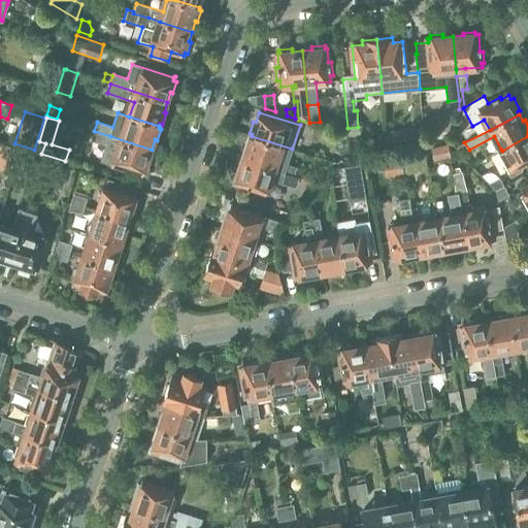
[(94,131),(91,141),(107,146),(110,136),(94,131)]
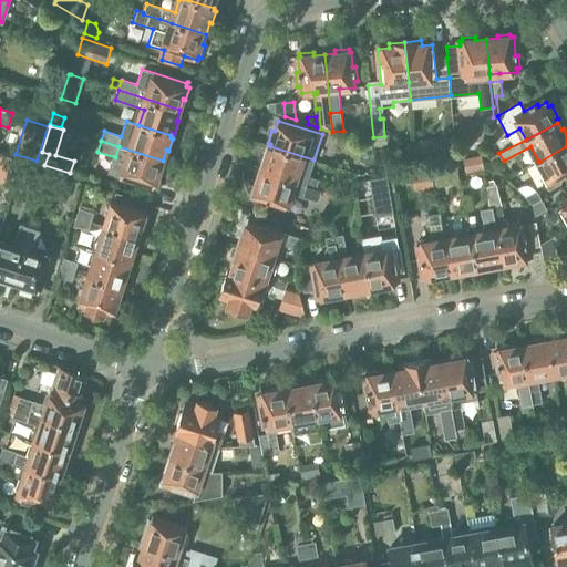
[(452,141),(430,143),(431,156),(453,154),(452,141)]
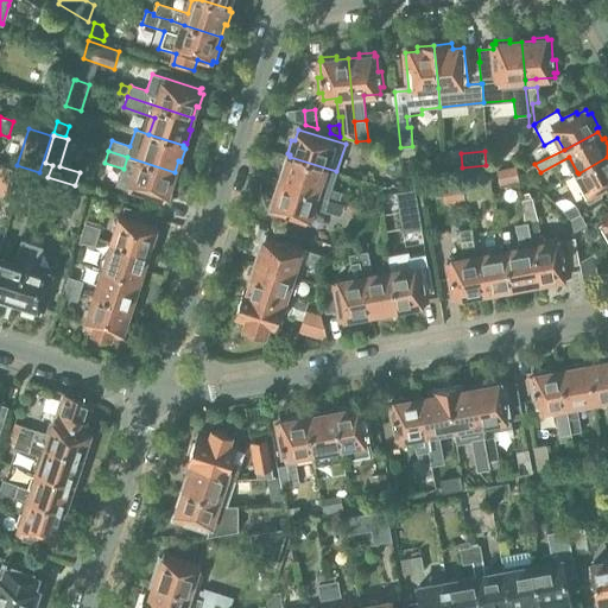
[(506,154),(489,157),(492,170),(508,168),(506,154)]
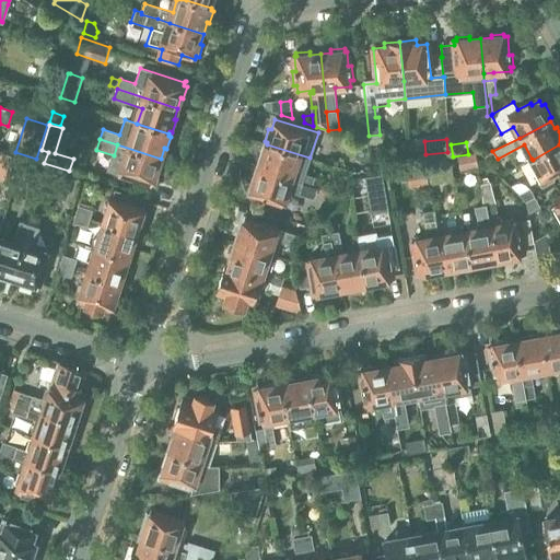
[(114,155),(108,170),(152,184),(153,182),(156,183),(160,170),(158,168),(161,159),(117,144),(114,155)]
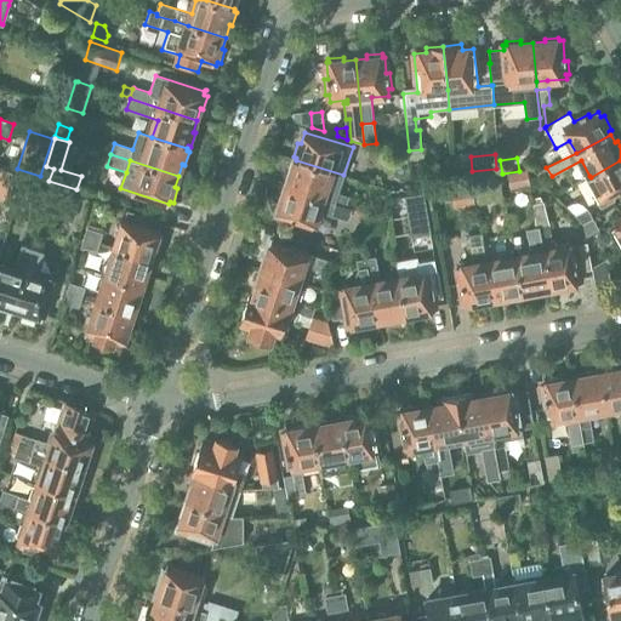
[(290,176),(286,188),(346,206),(349,197),(337,193),(343,175),(296,160),(295,163),(291,161),(288,175),(290,176)]
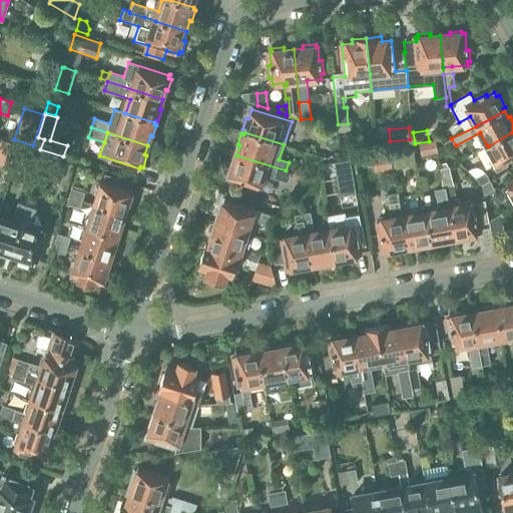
[(512,132),(488,146),(487,145),(485,147),(498,171),(508,165),(507,162),(512,158),(512,132)]
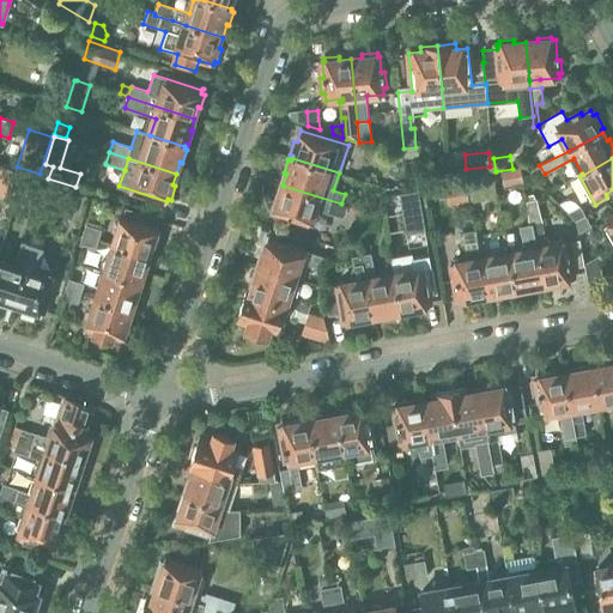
[(501,173),(503,187),(522,183),(520,169),(501,173)]
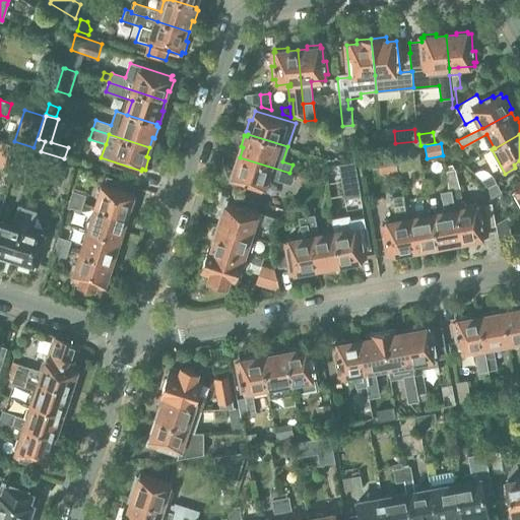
[(29,165),(34,155),(21,151),(18,160),(29,165)]
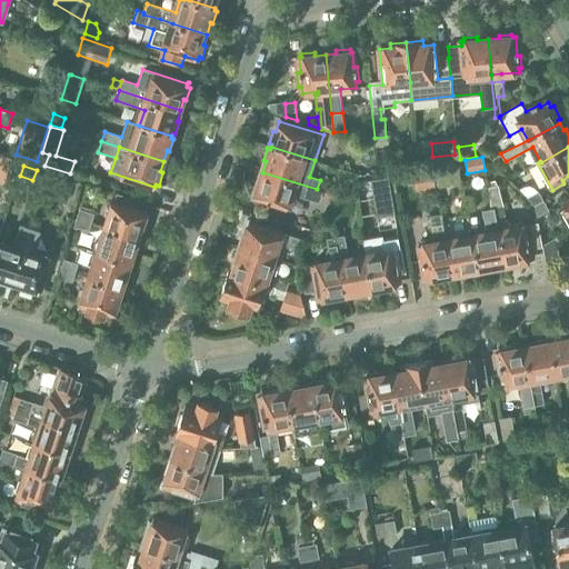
[(435,182),(431,167),(411,170),(413,186),(435,182)]
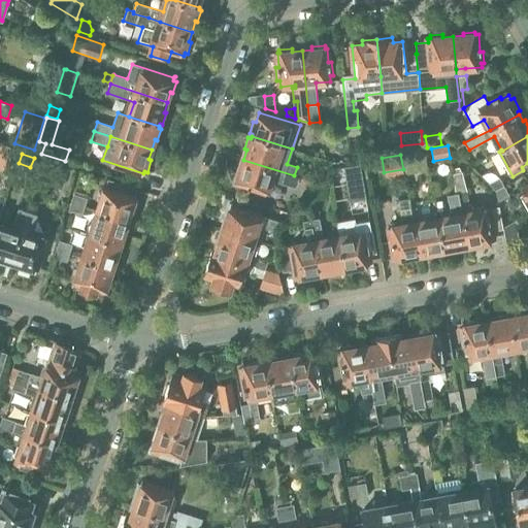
[(404,158),(406,172),(427,169),(425,155),(404,158)]
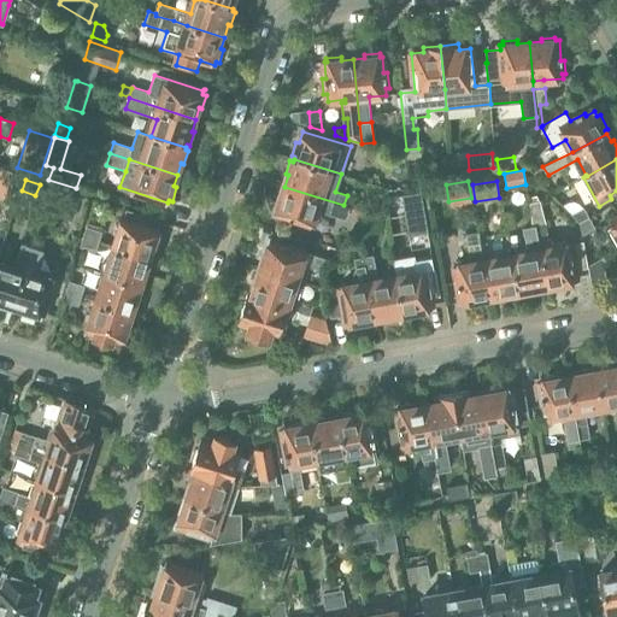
[(278,197),(274,210),(277,211),(276,215),(312,225),(317,210),(346,219),(351,207),(344,205),(285,187),(281,198),(278,197)]
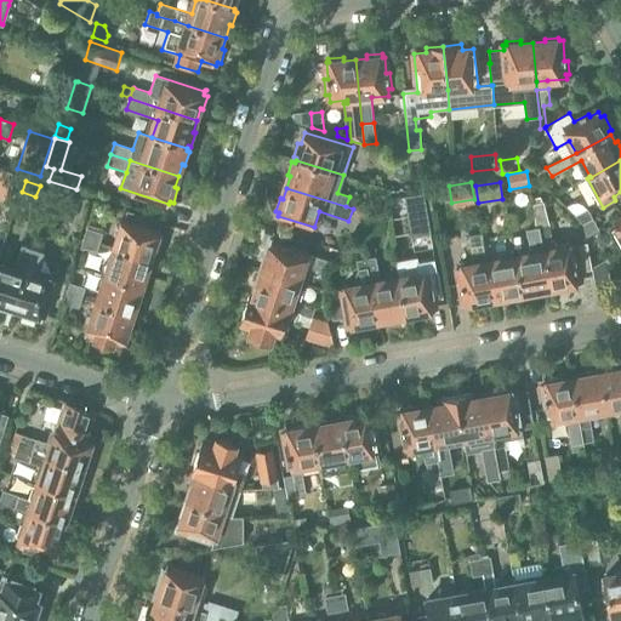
[(55,189),(46,212),(73,222),(80,198),(55,189)]
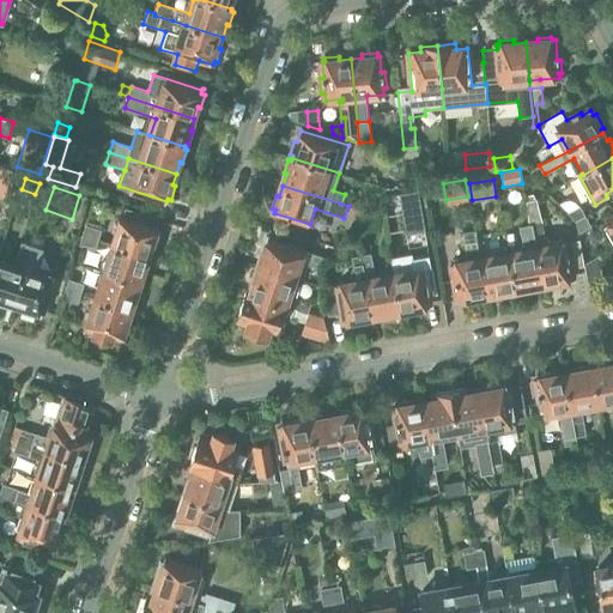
[(406,234),(425,230),(418,190),(399,194),(406,234)]
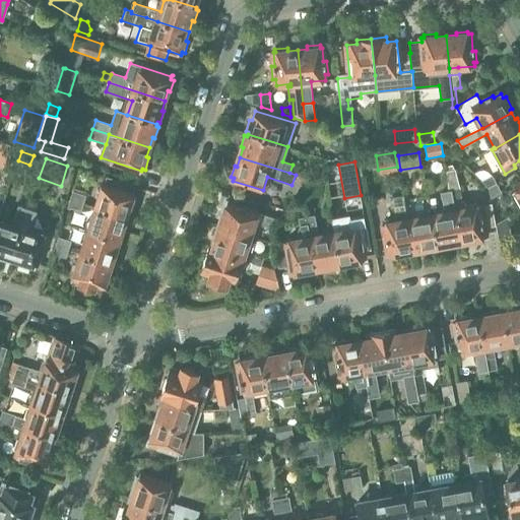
[(460,243),(489,237),(483,207),(466,210),(465,200),(463,201),(461,189),(460,189),(455,169),(454,169),(453,166),(445,167),(448,191),(451,191),(451,192),(455,212),(460,243)]
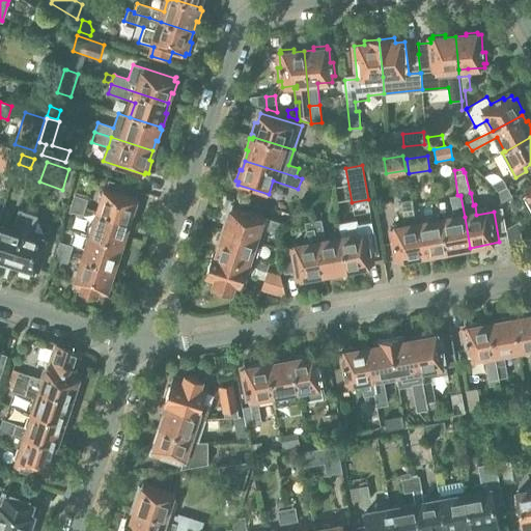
[(491,185),(498,192),(507,187),(502,178),(491,185)]
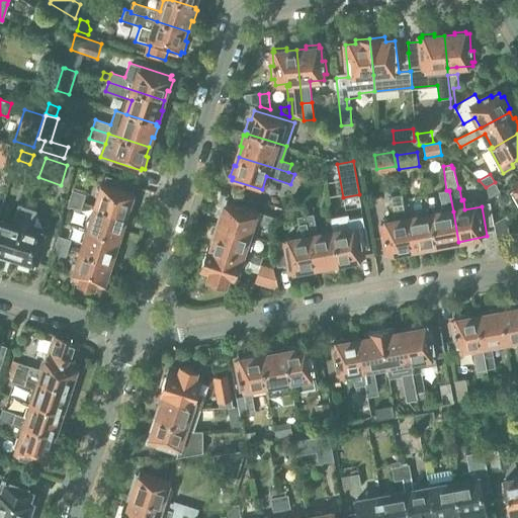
[(105,185),(103,184),(96,206),(127,217),(135,194),(133,194),(136,186),(108,178),(105,185)]
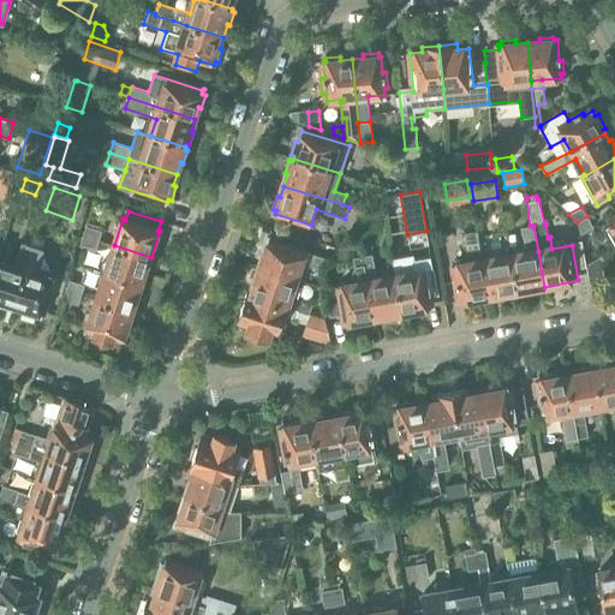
[(587,216),(577,222),(580,234),(593,227),(587,216)]
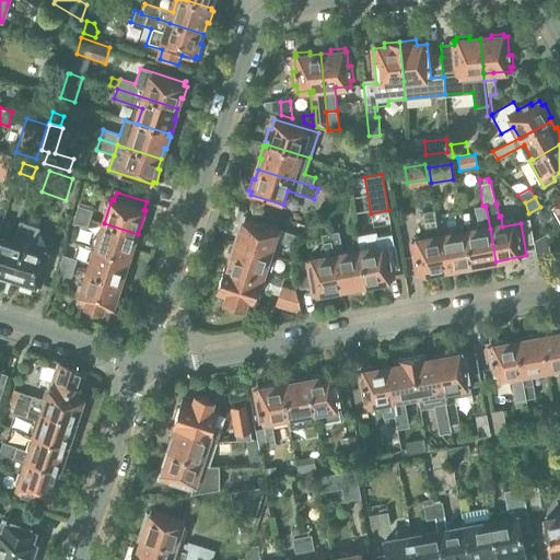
[(74,213),(90,219),(93,210),(78,205),(74,213)]
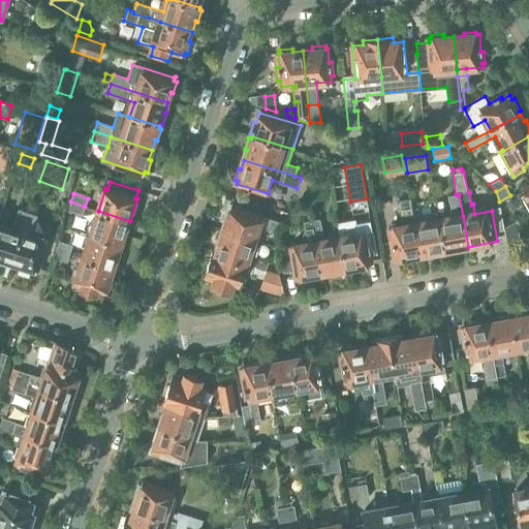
[(468,247),(463,216),(459,195),(459,194),(456,194),(448,195),(453,218),(438,220),(443,251),(446,251),(468,247)]
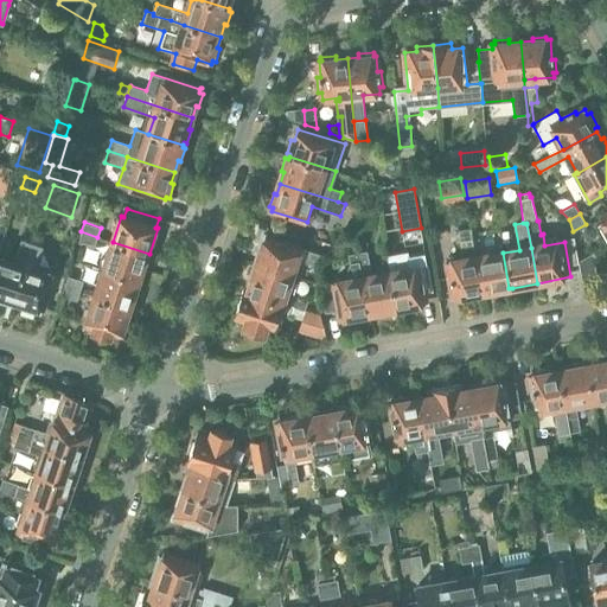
[(14,262),(0,257),(0,302),(1,304),(4,299),(14,302),(32,244),(32,243),(38,228),(26,224),(14,262)]
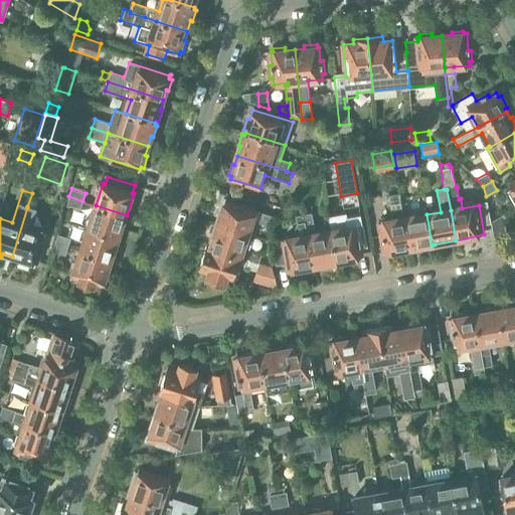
[(389,196),(394,220),(379,223),(384,253),(409,248),(404,219),(399,194),(389,196)]
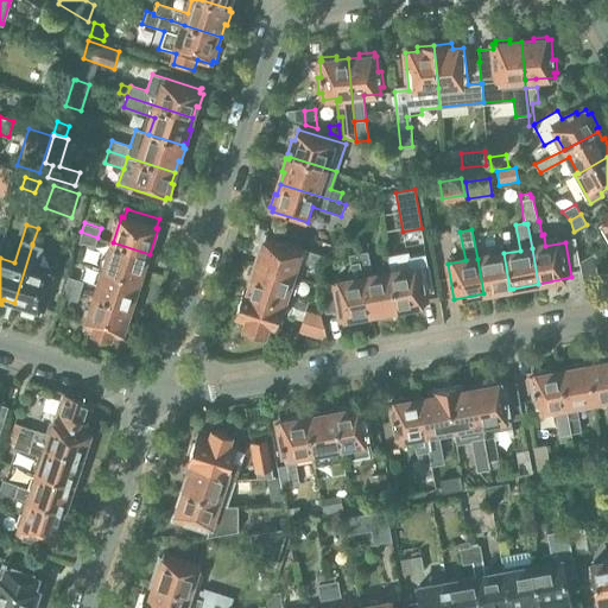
[(94,248),(97,238),(81,232),(78,242),(94,248)]
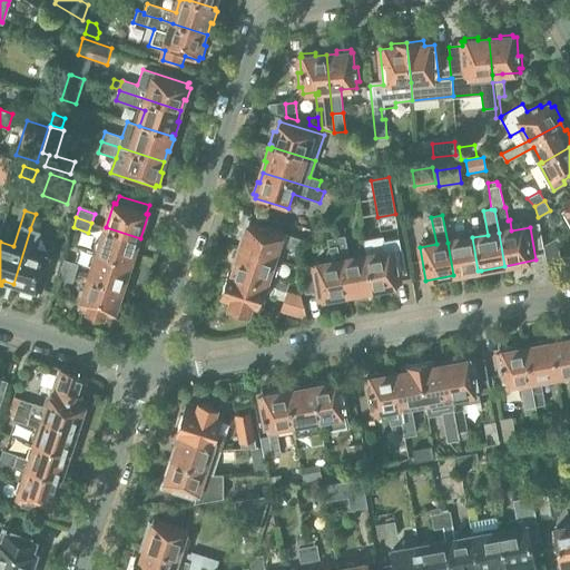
[(251,223),(242,248),(276,259),(281,245),(284,234),(251,223)]
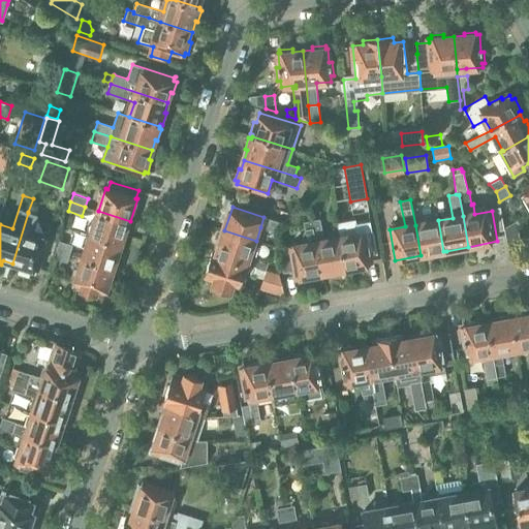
[(98,211),(90,235),(122,245),(130,221),(98,211)]
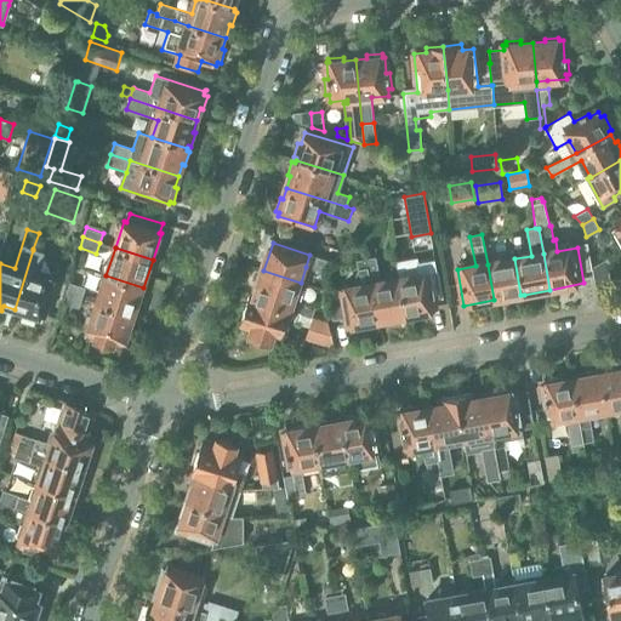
[(33,249),(33,250),(15,309),(23,312),(22,317),(36,322),(38,317),(44,319),(56,281),(36,275),(44,252),(33,249)]
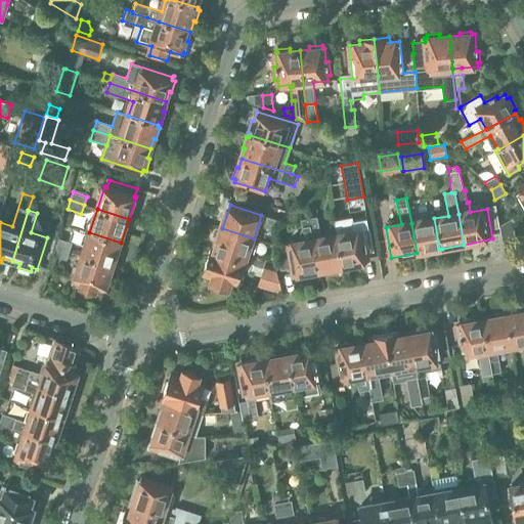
[(523,211),(511,219),(501,224),(504,241),(523,229),(522,226),(523,225),(523,211)]
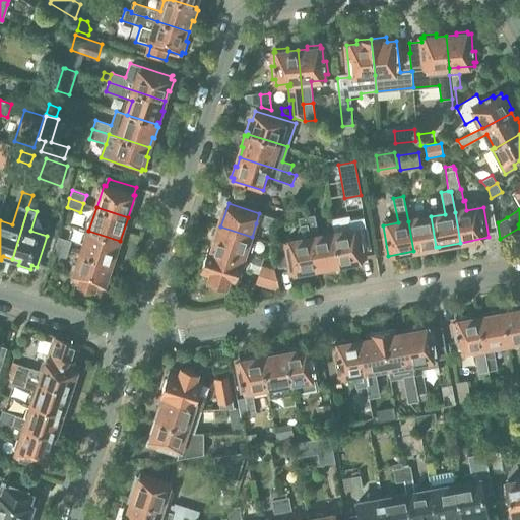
[(264,214),(261,224),(270,228),(278,219),(264,214)]
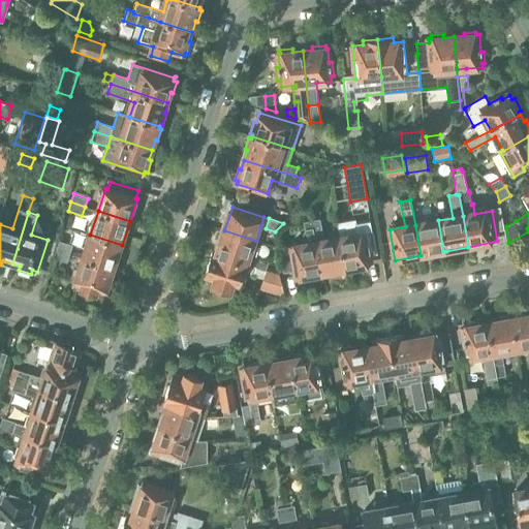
[(320,219),(311,221),(321,273),(332,271),(334,273),(341,272),(343,269),(345,269),(340,239),(324,242),(320,219)]
